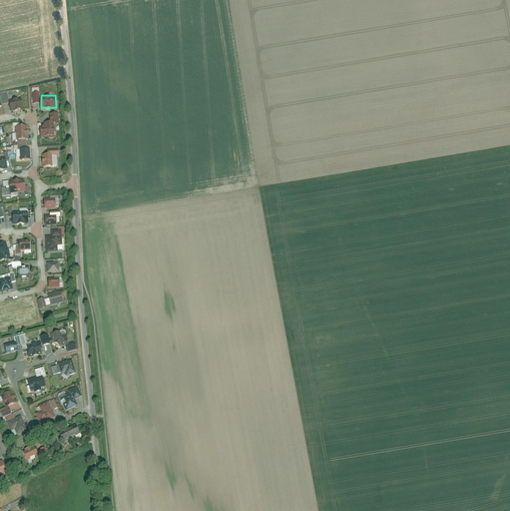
[(22,97),(9,99),(11,110),(24,107),(22,97)]
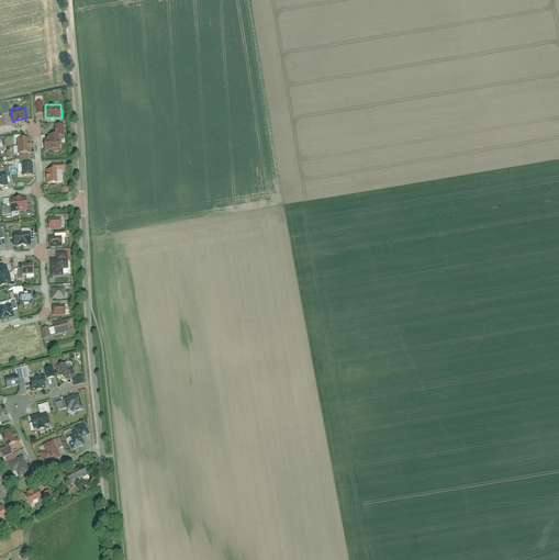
[(51,137),(44,138),(44,148),(60,147),(60,133),(51,133),(51,137)]
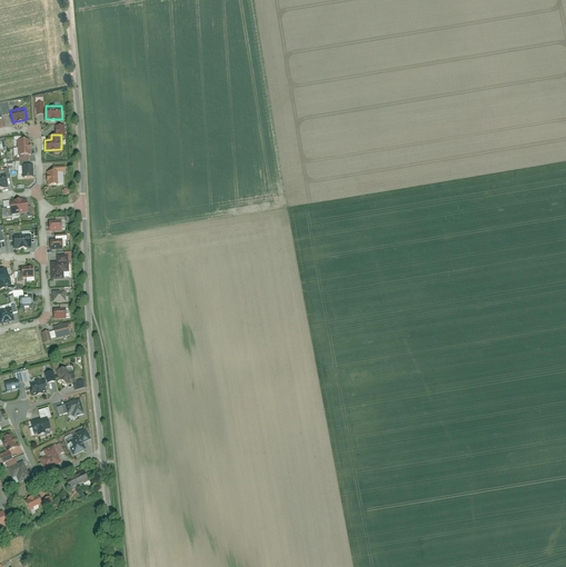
[(32,138),(17,139),(18,153),(33,153),(32,138)]
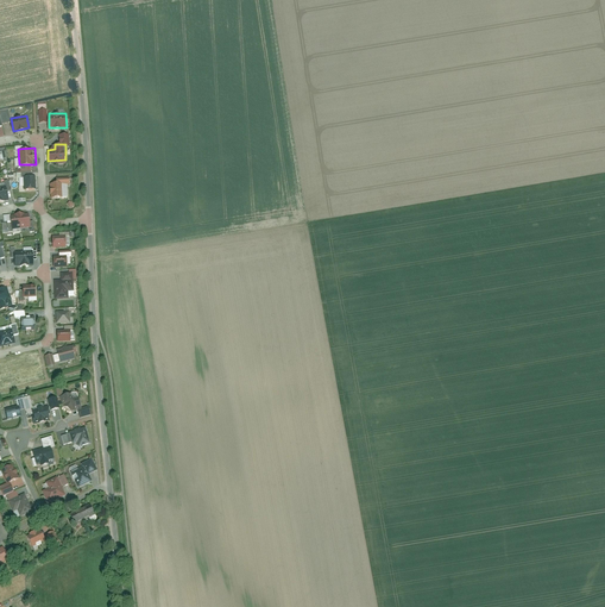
[(32,174),(23,175),(23,188),(33,188),(32,174)]
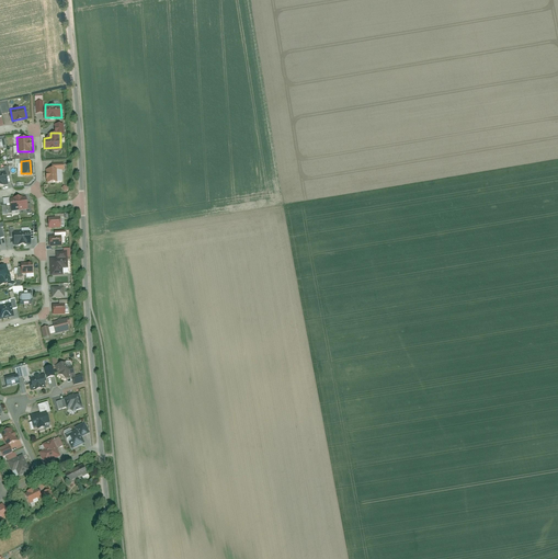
[(63,167),(46,167),(46,182),(63,181),(63,167)]
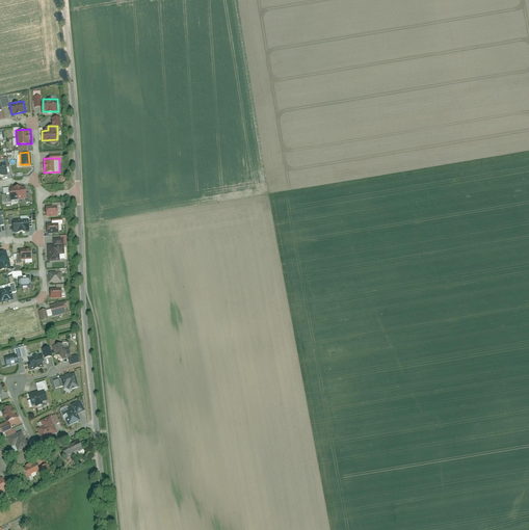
[(15,186),(17,197),(25,196),(24,185),(15,186)]
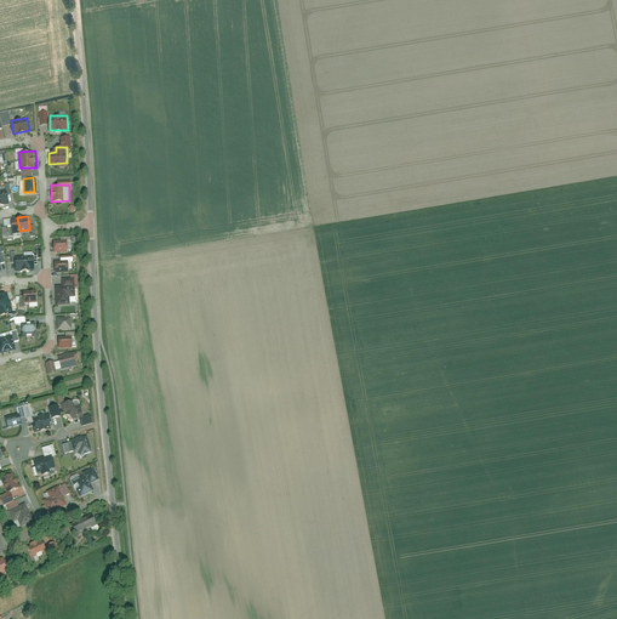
[(7,219),(9,232),(20,231),(17,217),(7,219)]
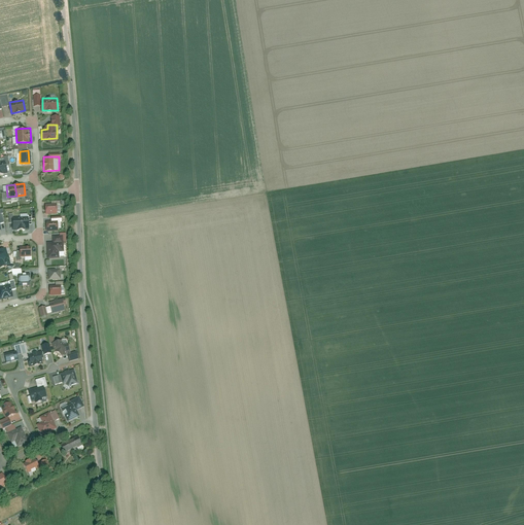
[(61,211),(61,202),(48,202),(48,212),(61,211)]
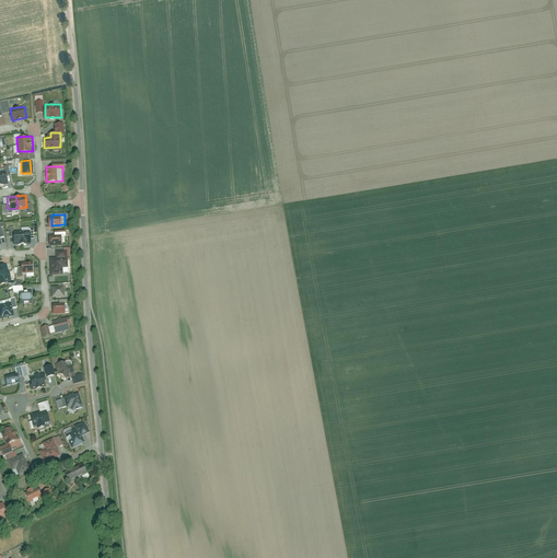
[(66,243),(65,233),(69,233),(69,227),(57,228),(57,232),(51,233),(53,244),(66,243)]
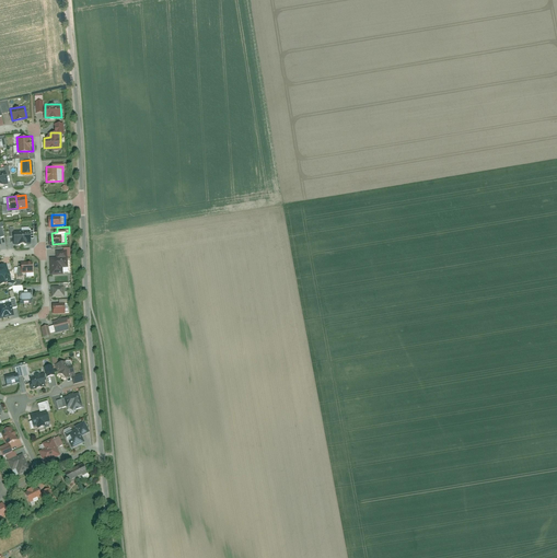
[(19,242),(19,229),(10,229),(11,242),(19,242)]
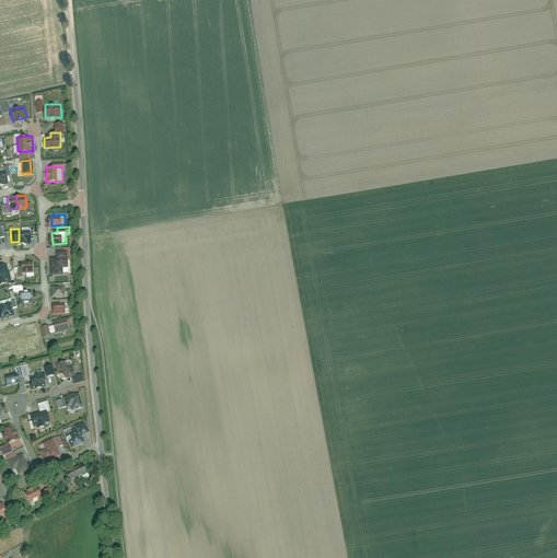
[(27,241),(27,229),(19,229),(19,242),(27,241)]
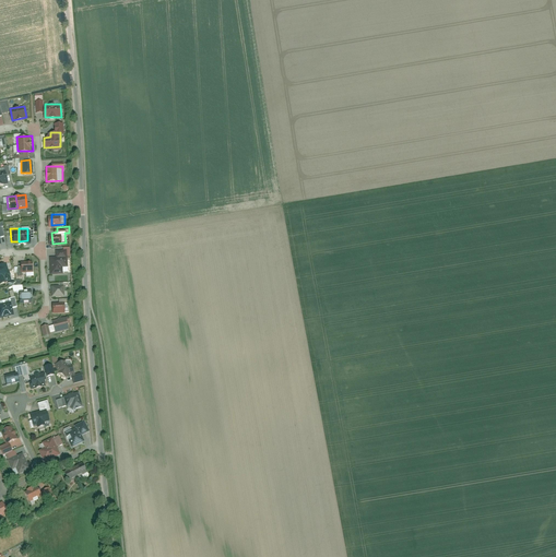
[(51,255),(52,272),(66,271),(66,265),(71,264),(70,248),(57,248),(58,255),(51,255)]
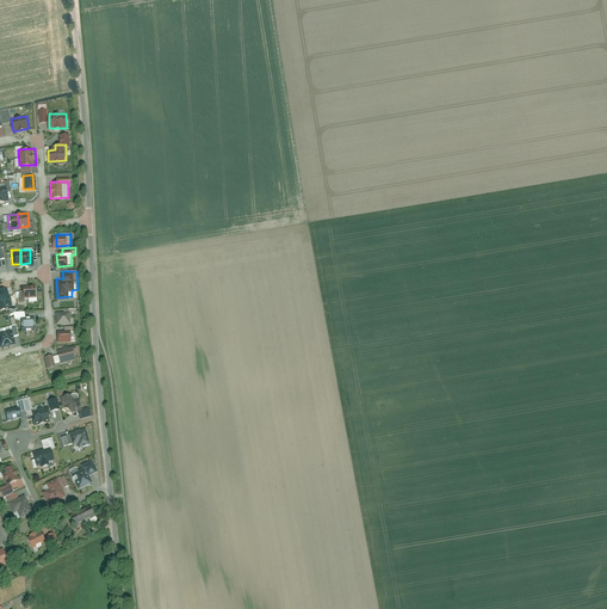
[(24,295),(36,294),(35,283),(16,284),(17,300),(25,300),(24,295)]
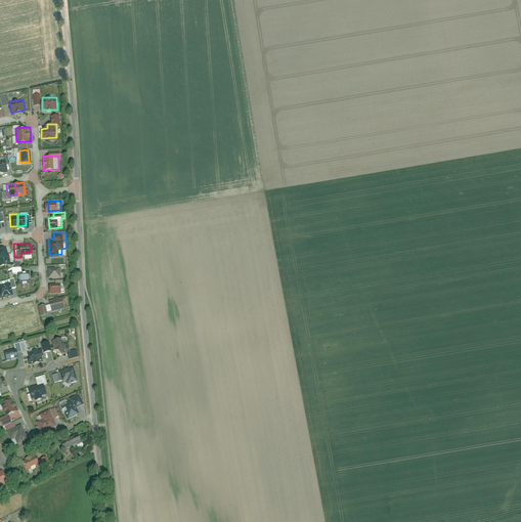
[(50,266),(51,276),(63,276),(63,265),(50,266)]
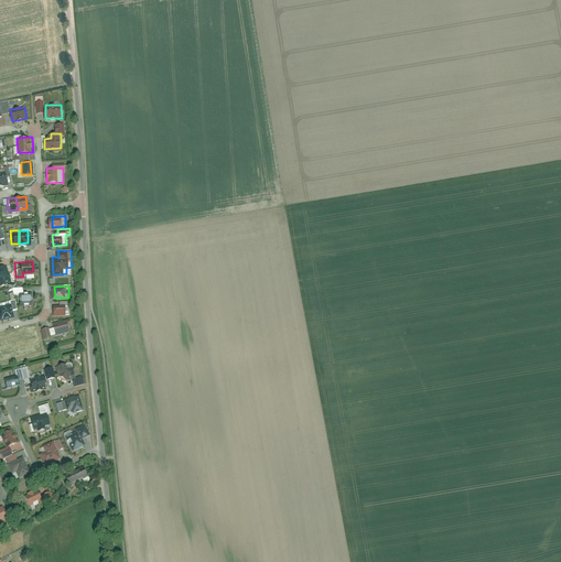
[(18,291),(18,303),(31,303),(31,291),(18,291)]
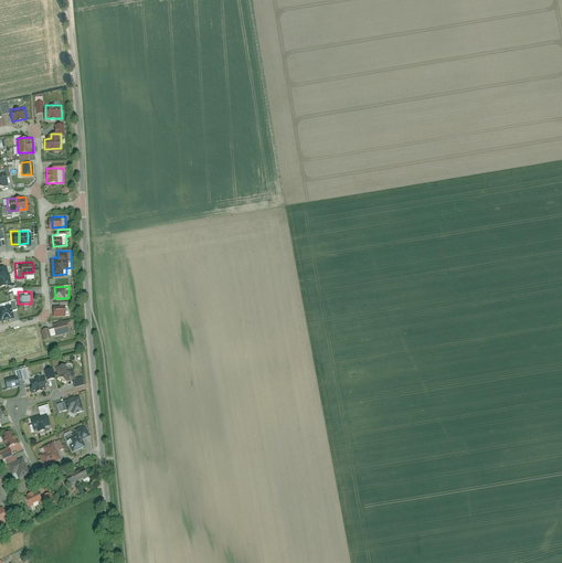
[(0,300),(0,318),(13,316),(12,308),(16,308),(13,298),(0,300)]
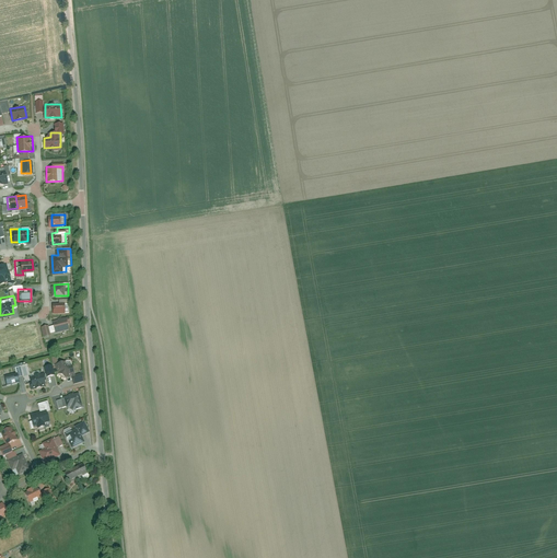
[(55,302),(56,311),(70,311),(70,301),(55,302)]
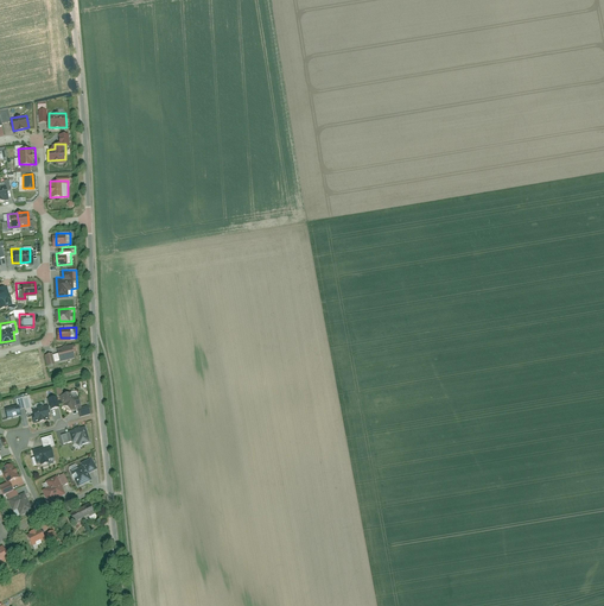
[(53,347),(56,360),(72,357),(70,349),(74,349),(72,342),(53,347)]
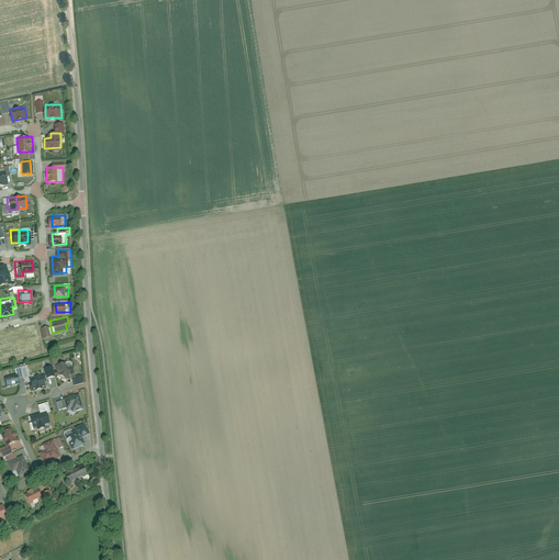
[(62,361),(54,362),(56,373),(63,377),(71,376),(69,365),(63,366),(62,361)]
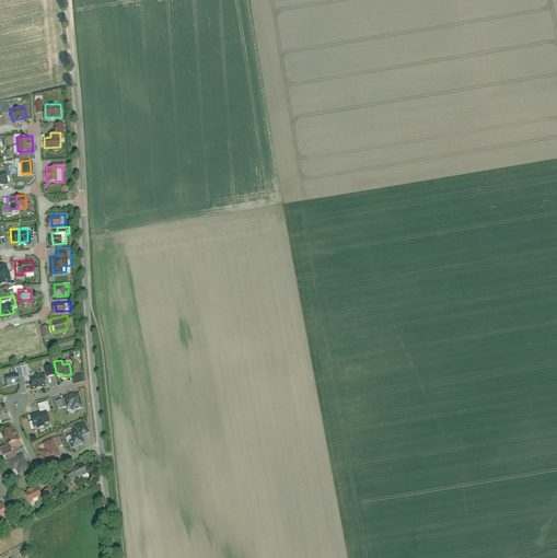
[(14,371),(0,374),(3,385),(18,381),(14,371)]
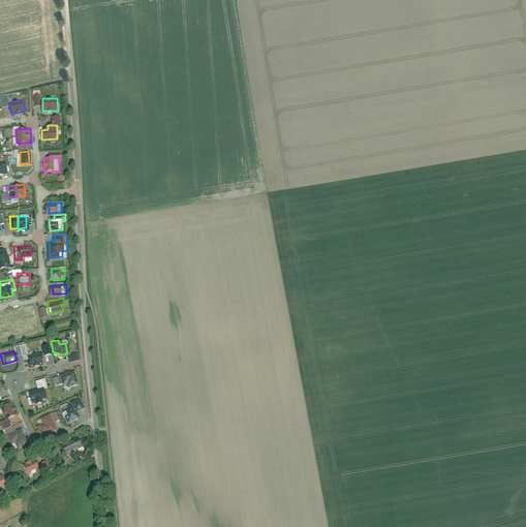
[(40,351),(23,354),(26,367),(42,364),(40,351)]
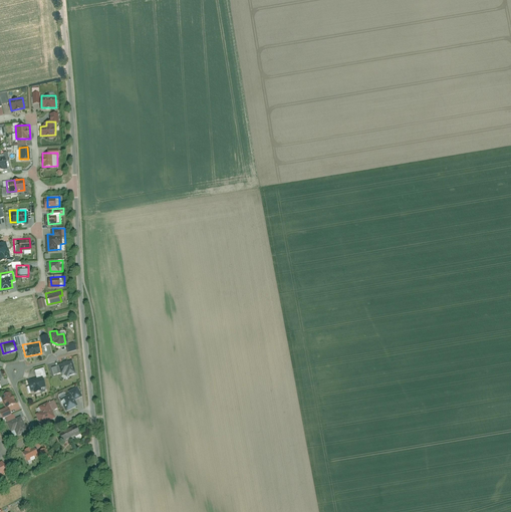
[(55,362),(58,372),(62,371),(63,374),(73,371),(69,358),(55,362)]
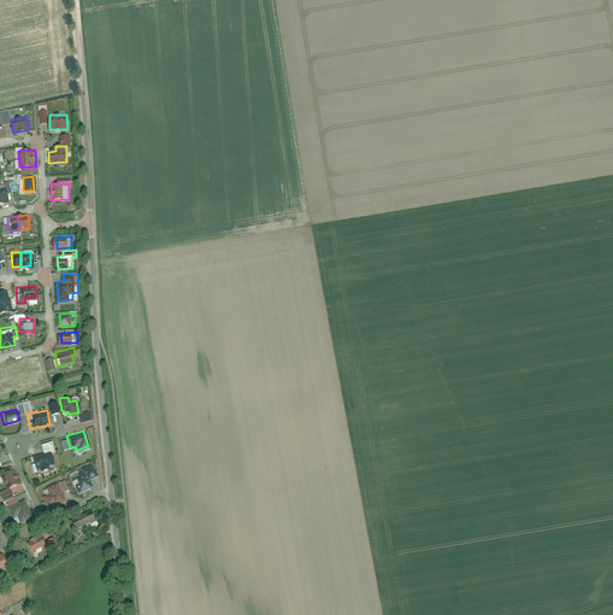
[(59,469),(54,452),(37,457),(39,463),(36,463),(37,470),(45,468),(46,470),(52,468),(53,470),(59,469)]
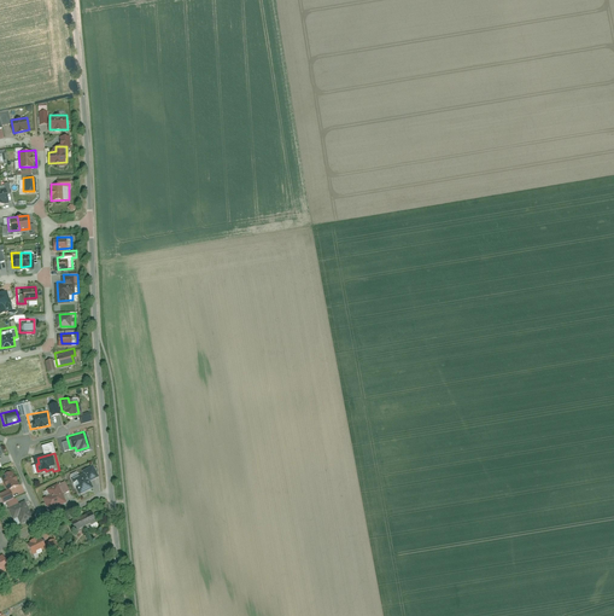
[(81,472),(69,477),(76,492),(89,486),(86,480),(95,475),(89,464),(80,469),(81,472)]
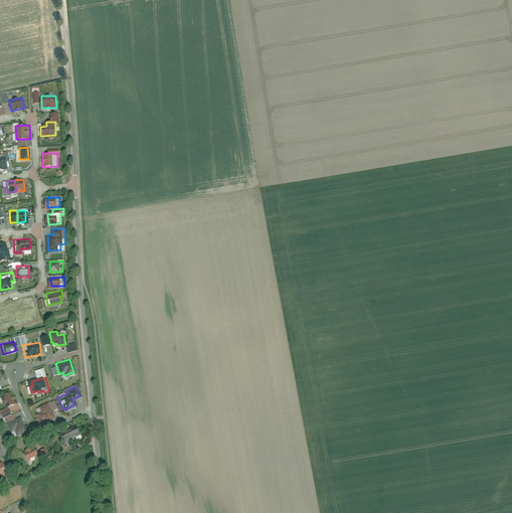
[(11,390),(0,395),(5,407),(17,402),(11,390)]
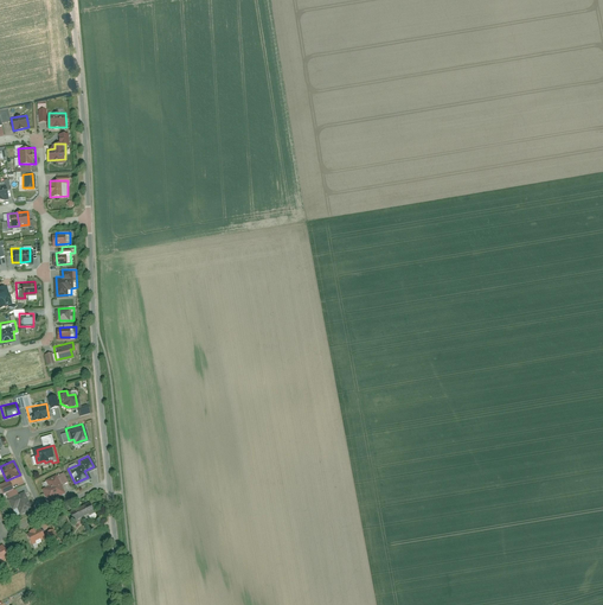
[(45,484),(39,488),(45,500),(64,490),(55,472),(43,478),(45,484)]
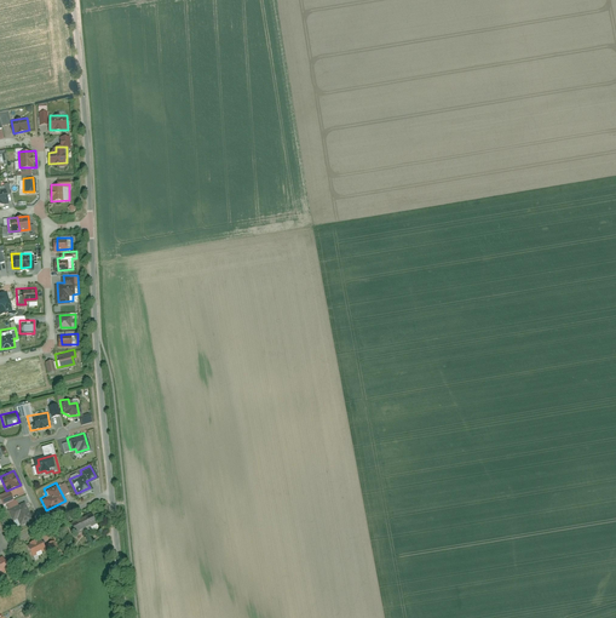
[(27,499),(9,508),(13,519),(18,516),(21,524),(35,518),(27,499)]
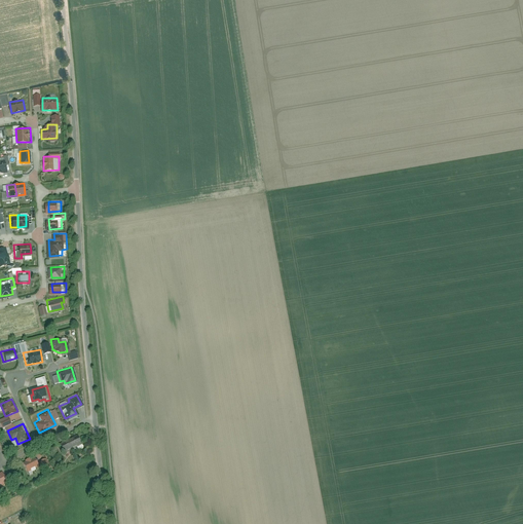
[(75,434),(65,439),(69,448),(80,443),(75,434)]
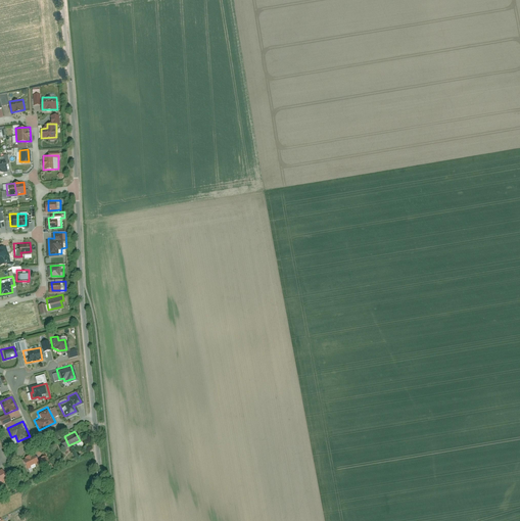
[(64,436),(54,441),(58,451),(68,445),(64,436)]
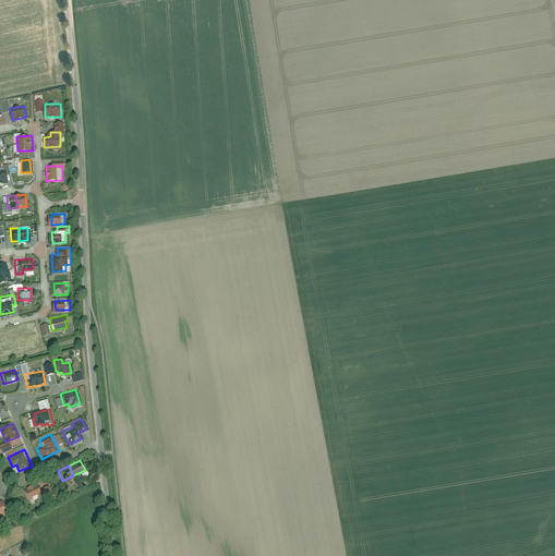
[(44,500),(53,496),(45,478),(27,485),(32,496),(40,493),(44,500)]
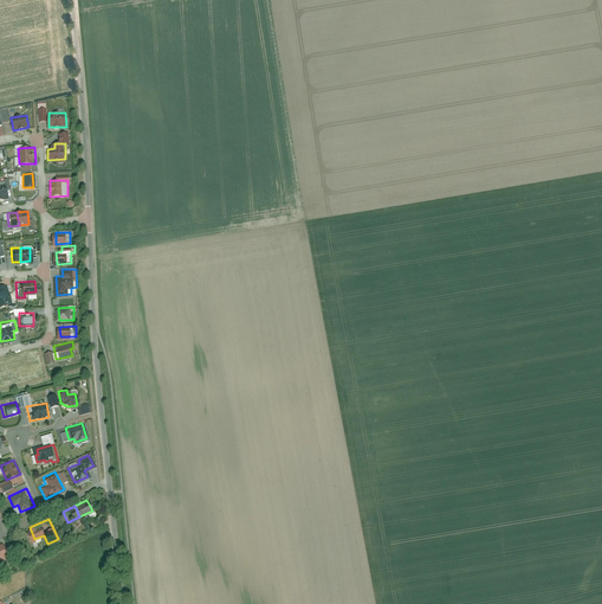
[(2,543),(0,543),(0,560),(10,556),(2,543)]
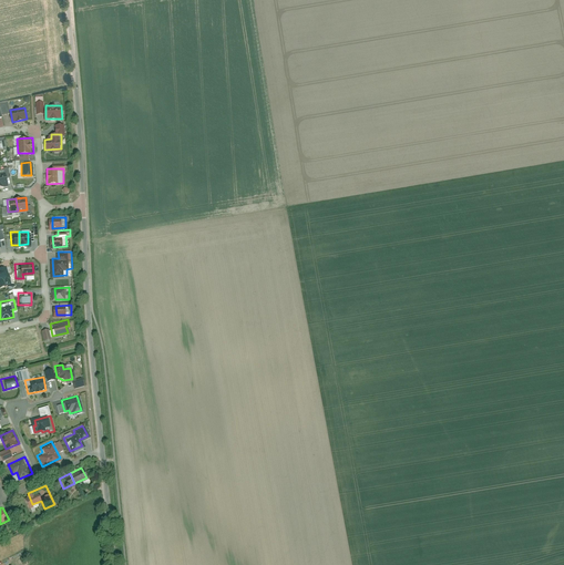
All buildings are outlined.
